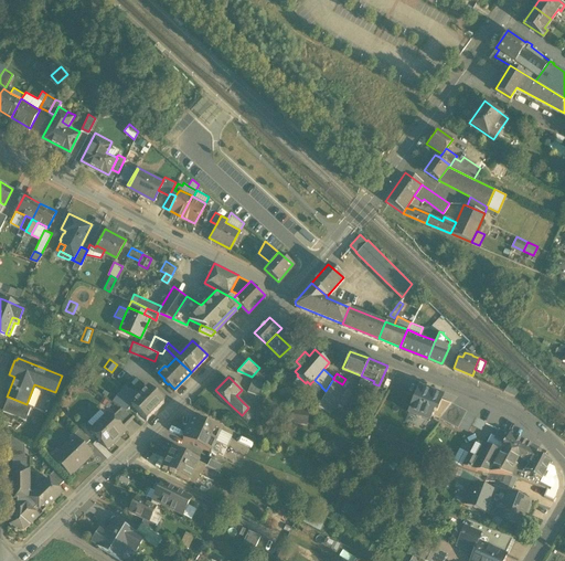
[(247,390),(259,395),(265,383),(253,378),(247,390)]
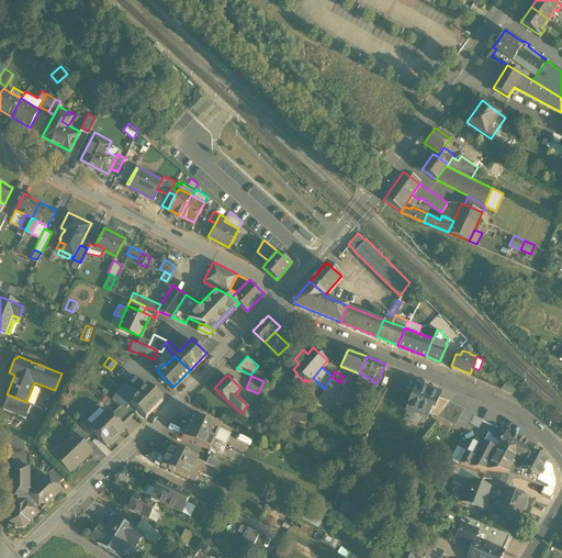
[(341,383),(340,382),(332,377),(324,389),(315,403),(327,409),(330,402),(341,383)]
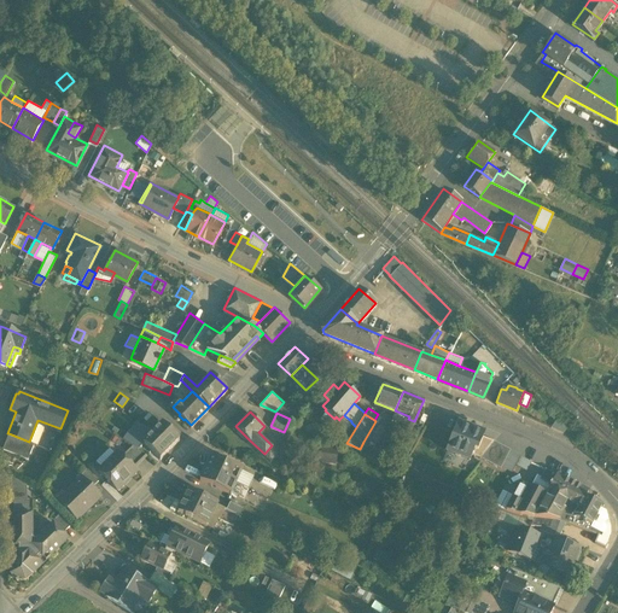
[(347,427),(351,422),(351,421),(344,415),(339,419),(342,421),(342,422),(347,427)]
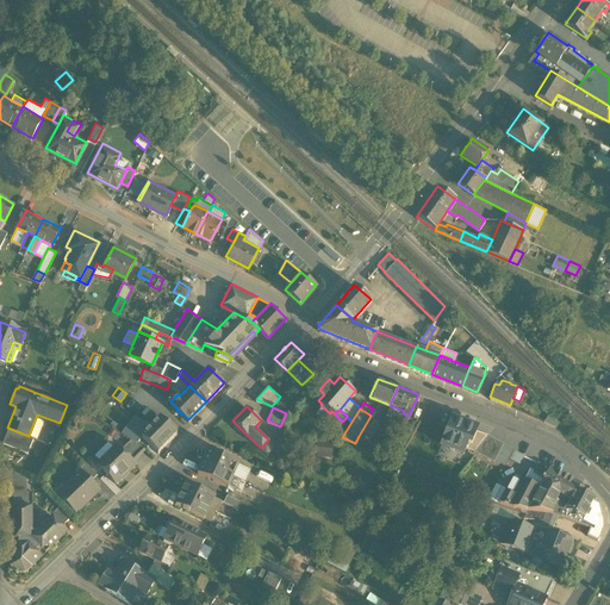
[(555,425),(559,422),(549,411),(543,419),(555,425)]
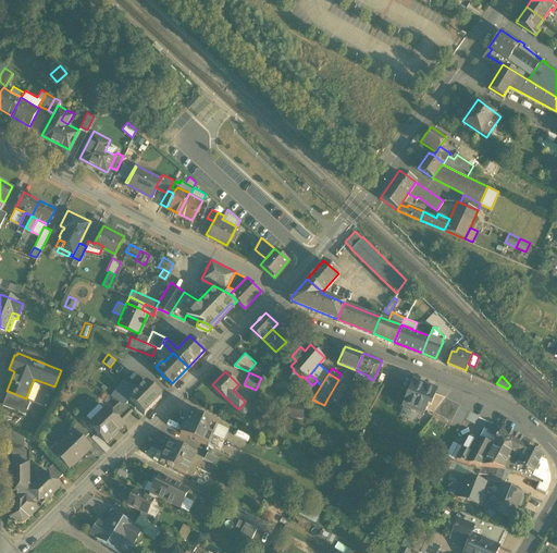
[(118,384),(133,393),(139,388),(123,378),(118,384)]
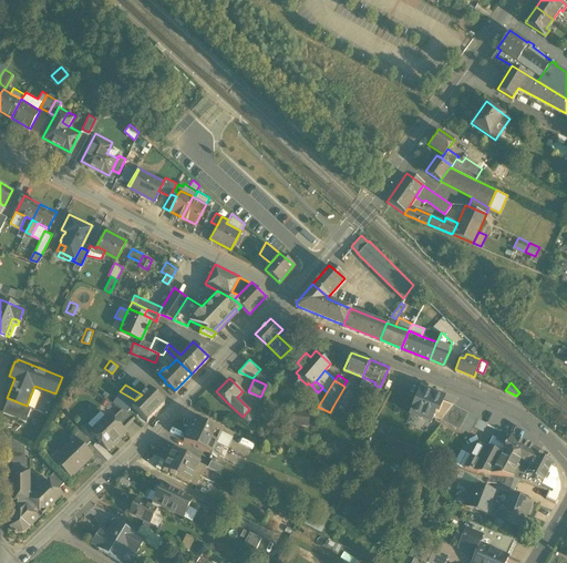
[(431,420),(432,415),(434,409),(437,410),(443,398),(443,396),(419,386),(409,411),(431,420)]
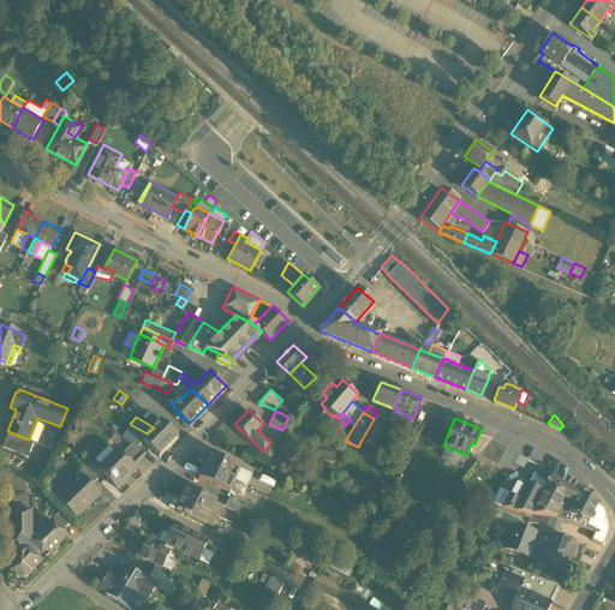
[(154,428),(147,434),(143,438),(159,454),(178,435),(161,419),(154,428)]
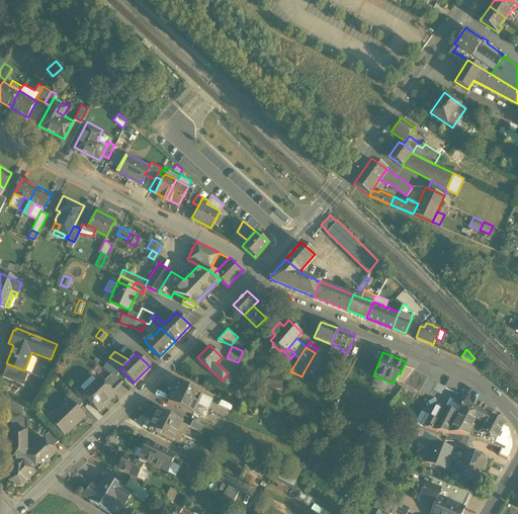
[(116,374),(120,369),(123,365),(109,357),(104,354),(98,364),(111,372),(115,375),(116,374)]
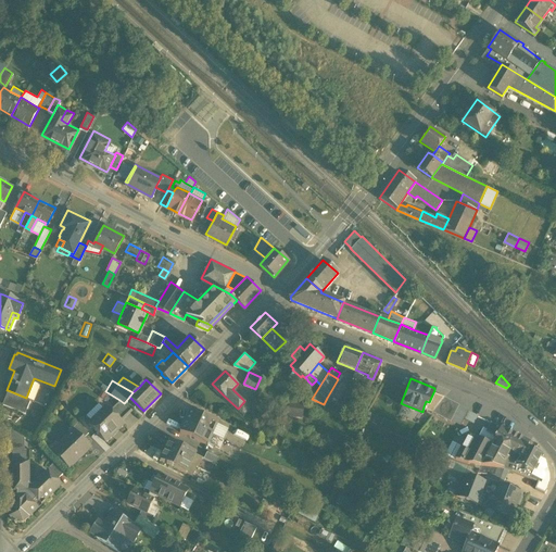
[(2,403),(25,412),(30,399),(26,398),(8,390),(2,403)]
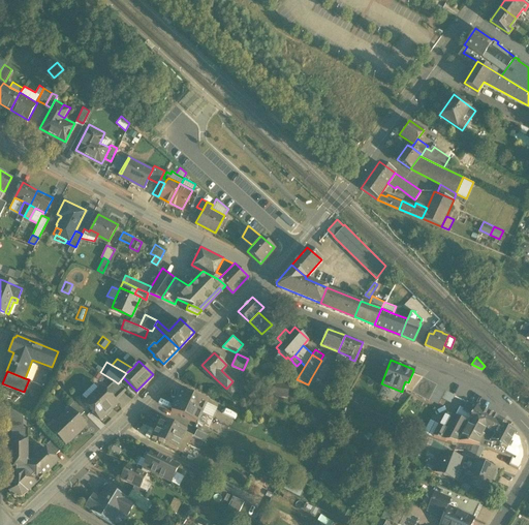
[(342,381),(348,384),(354,374),(348,371),(342,381)]
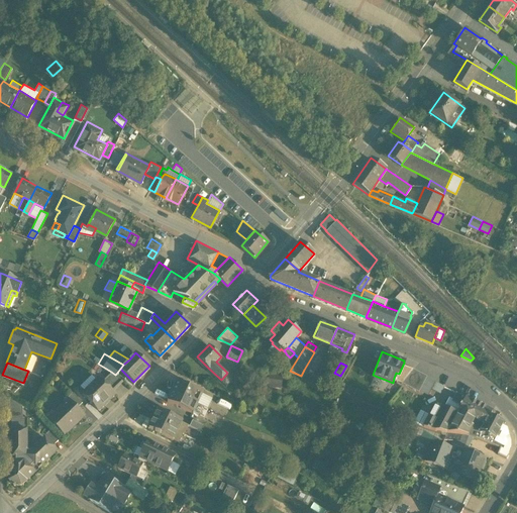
[(413,367),(404,363),(399,374),(396,373),(394,378),(402,381),(413,367)]
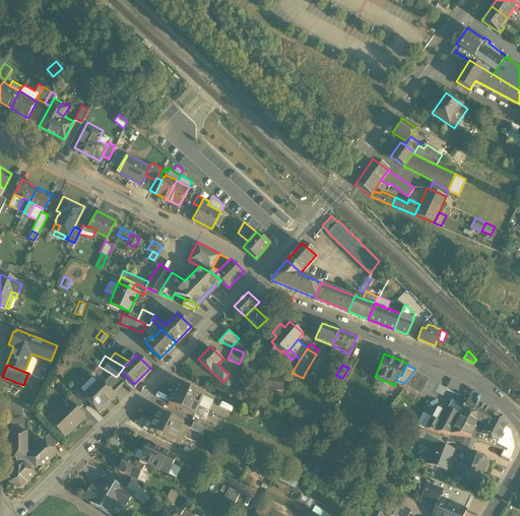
[(404,383),(420,392),(421,391),(430,376),(415,369),(404,383)]
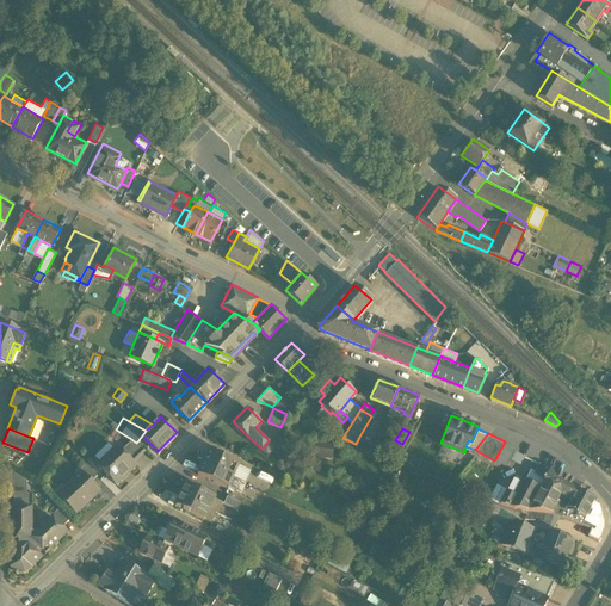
[(121,449),(131,461),(144,449),(137,441),(136,443),(131,439),(121,449)]
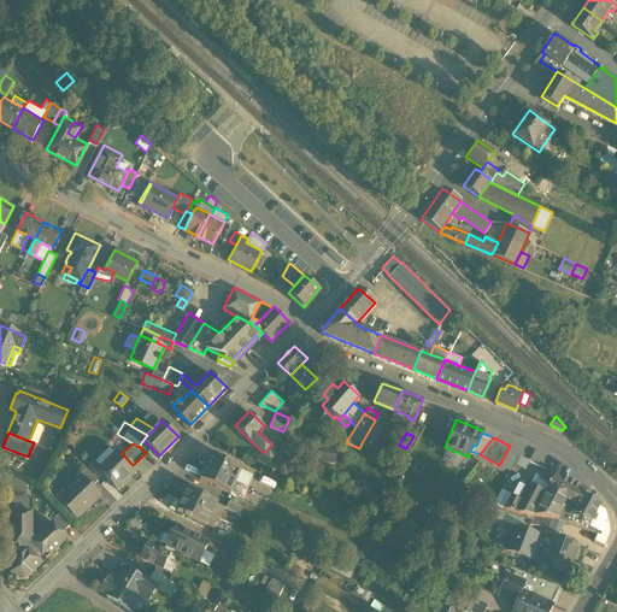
[(101,464),(115,451),(109,445),(95,458),(101,464)]
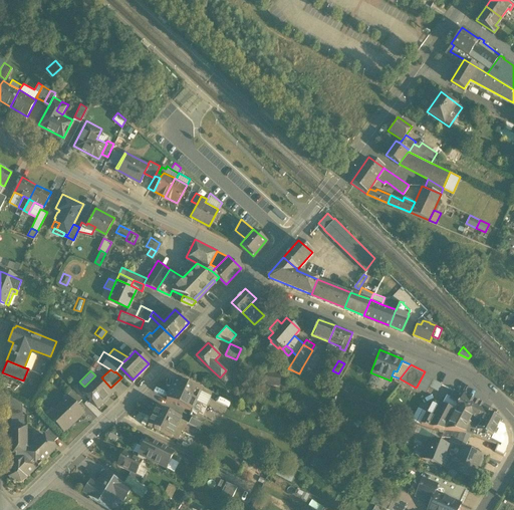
[(231,375),(226,370),(220,377),(225,381),(231,375)]
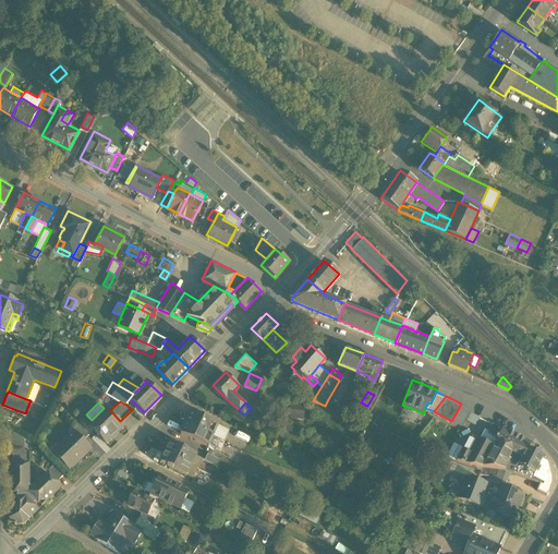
[(470,409),(461,404),(452,420),(461,424),(465,418),(470,410),(470,409)]
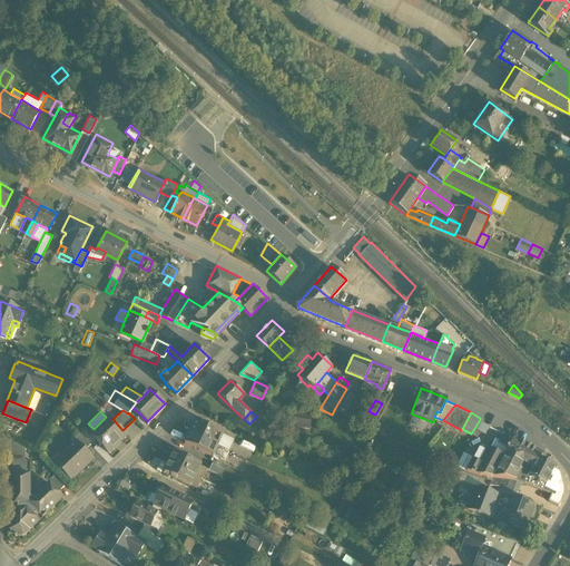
[(90,432),(108,450),(126,432),(123,430),(112,419),(111,420),(107,416),(106,417),(94,429),(90,432)]
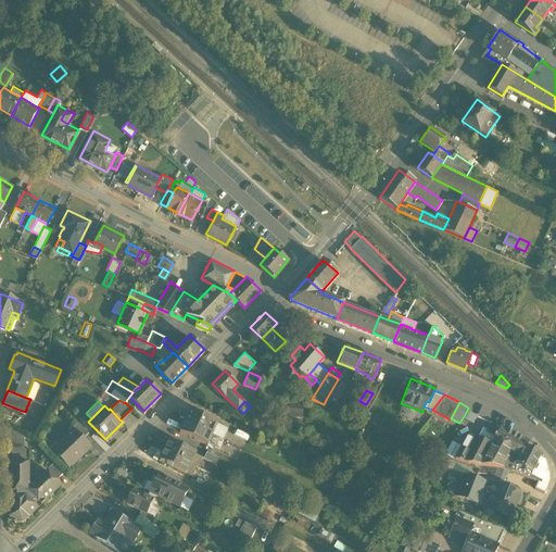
[(189,409),(185,419),(212,433),(216,424),(217,423),(189,409)]
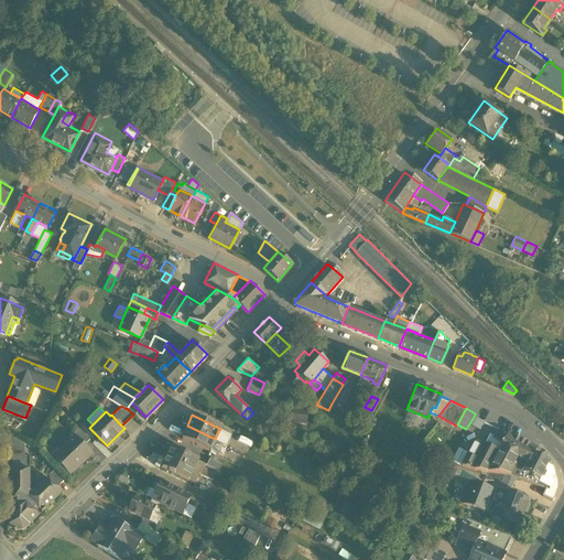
[(484,420),(475,415),(470,422),(480,428),(484,420)]
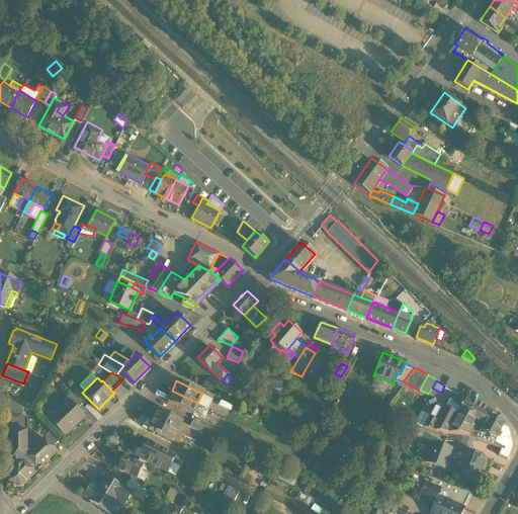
[(194,411),(197,403),(172,391),(167,401),(193,413),(194,411)]
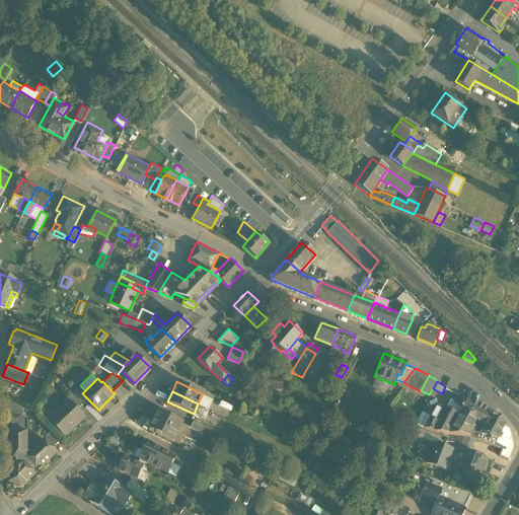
[(453,400),(462,406),(467,396),(457,391),(454,398),(453,400)]
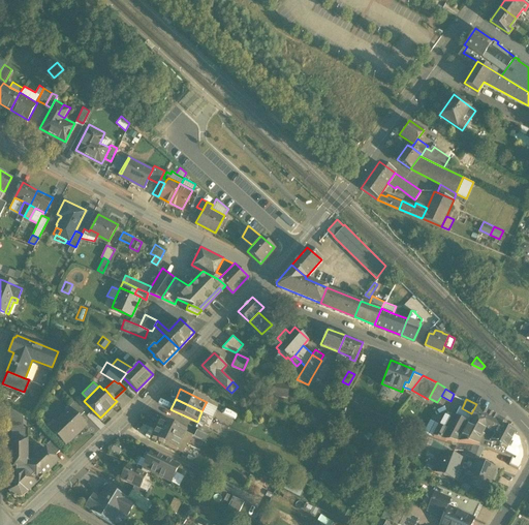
[(71,408),(79,415),(84,410),(73,400),(67,405),(71,409),(71,408)]
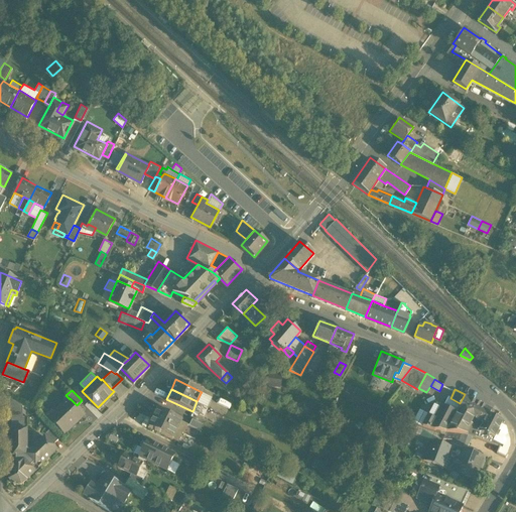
[(201,393),(197,401),(208,406),(211,398),(201,393)]
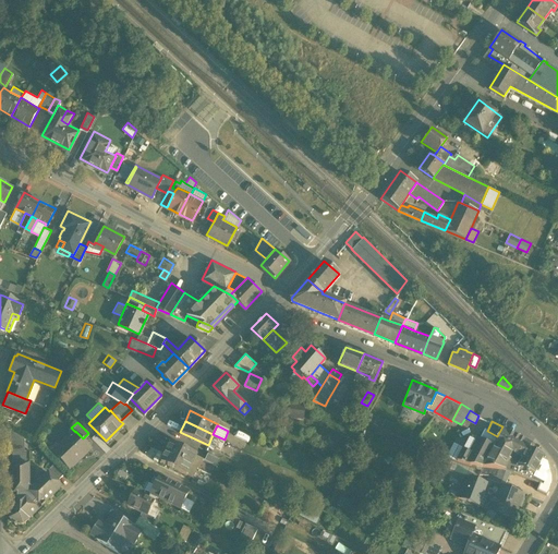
[(487,431),(488,429),(484,426),(478,437),(493,445),(497,436),(487,431)]
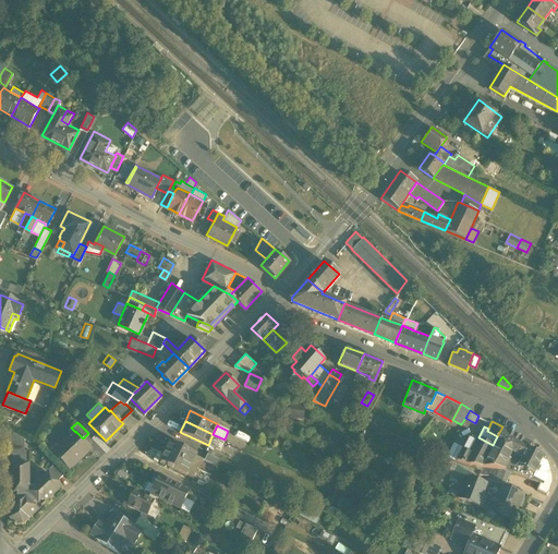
[(482,465),(504,468),(505,467),(507,461),(516,465),(517,466),(528,446),(529,446),(531,441),(502,426),(497,436),(493,445),(482,465)]
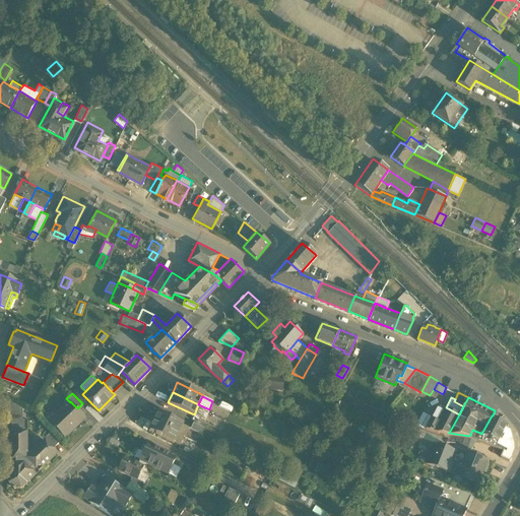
[(11,431),(24,431),(24,418),(22,418),(22,406),(9,399),(9,420),(11,420),(11,431)]
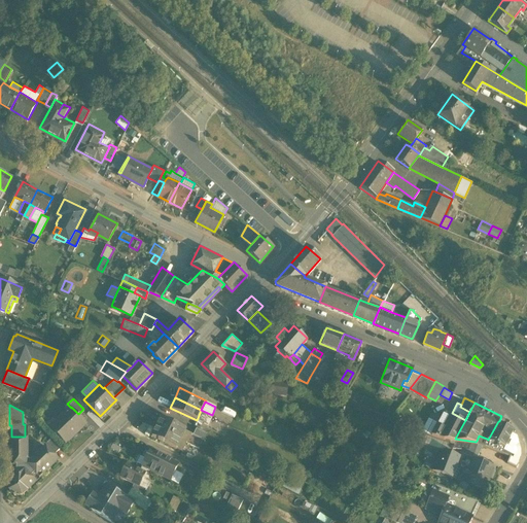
[(51,426),(66,441),(85,422),(78,414),(71,407),(71,408),(51,426)]
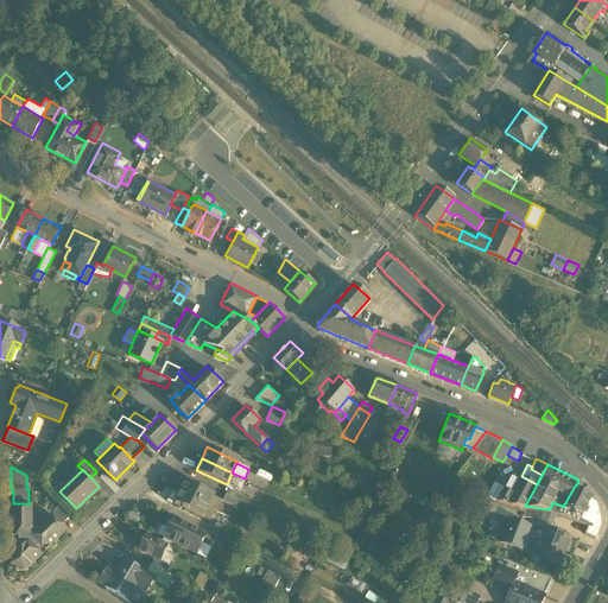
[(525,506),(537,484),(521,476),(512,471),(498,500),(511,505),(525,506)]
